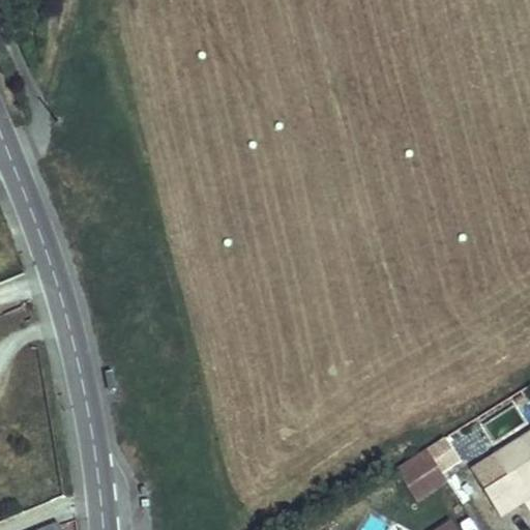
[(488,424),(496,438),(524,421),(516,407),(488,424)]
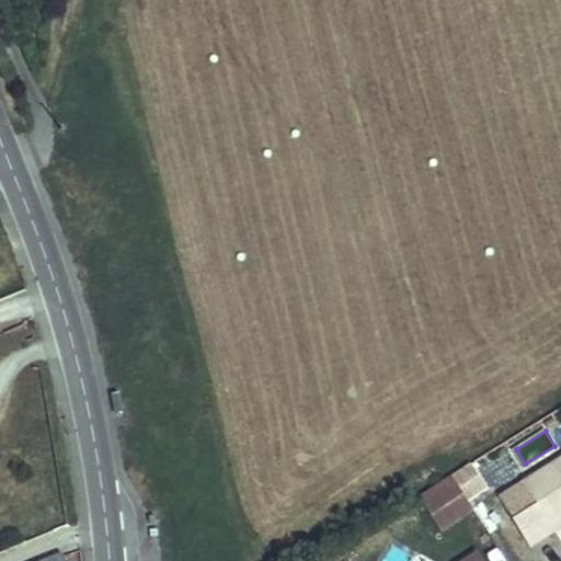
[(560,517),(560,457),(523,482),(536,504),(512,518),(529,547),(554,530),(551,525),(560,517)]
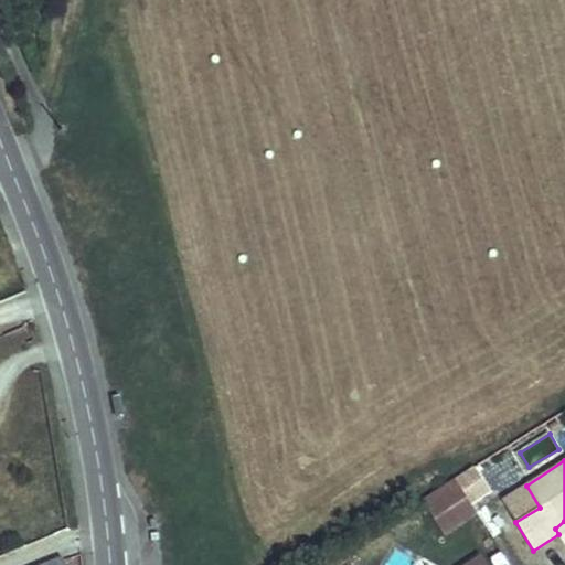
[(489,491),(473,468),(455,480),(458,486),(470,503),(489,491)]
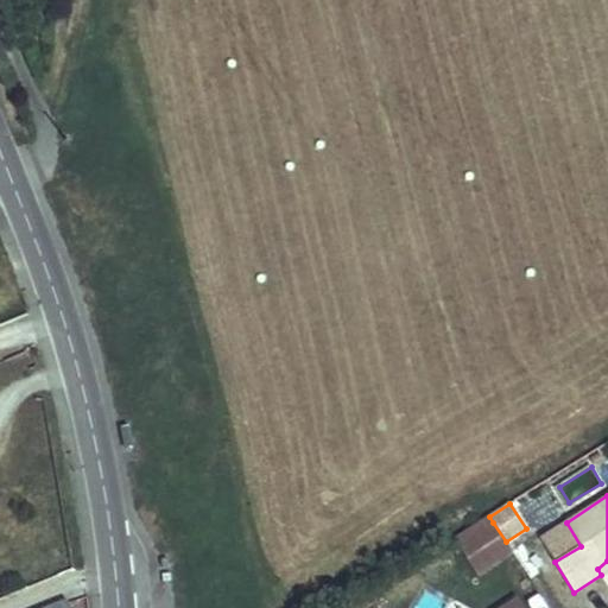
[(457,545),(493,523),(489,517),(454,539),(457,545)]
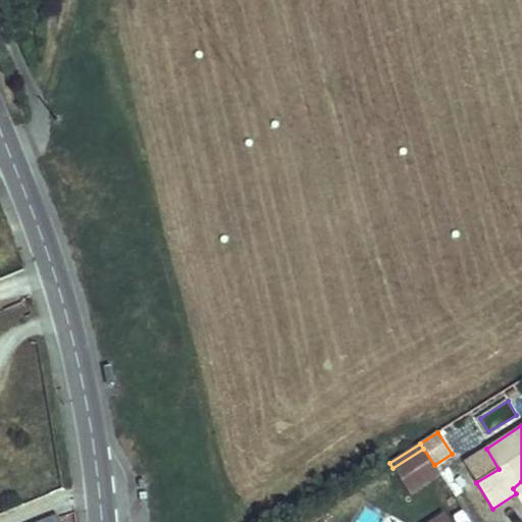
[(434,465),(423,449),(393,468),(411,496),(440,475),(434,465)]
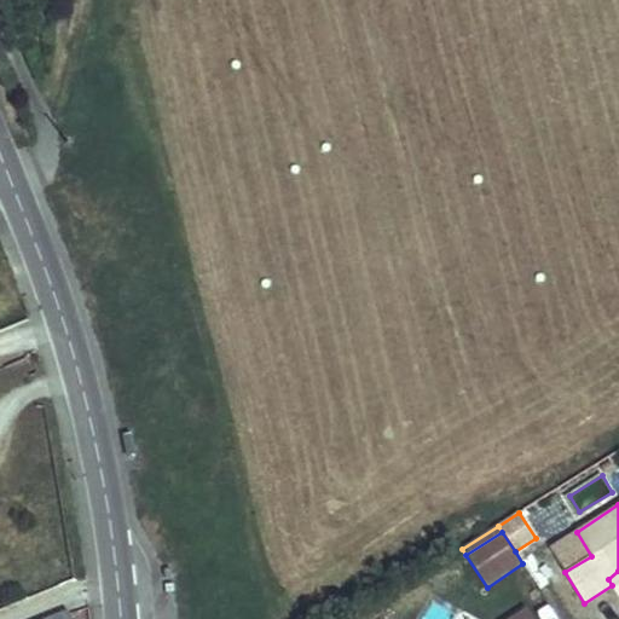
[(591,556),(577,532),(550,549),(565,572),(591,556)]
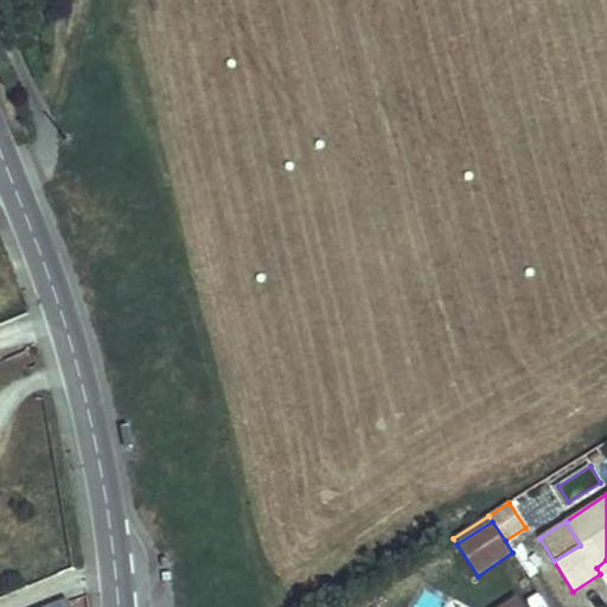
[(600,574),(606,569),(606,560),(596,568),(600,574)]
